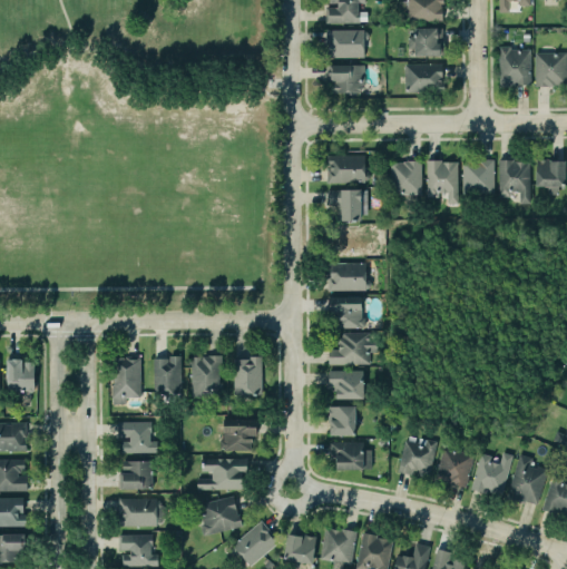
[(407,0),(408,21),(443,20),(442,0),(407,0)]
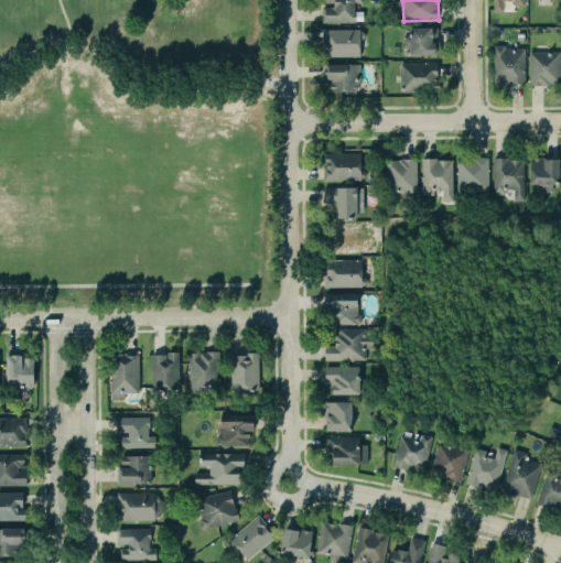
[(493,0),(494,12),(504,12),(504,4),(525,4),(524,0),(493,0)]
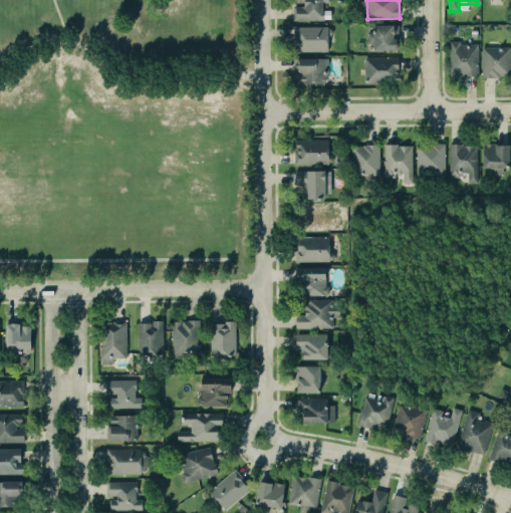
[(398,25),(373,26),(373,34),(366,34),(367,43),(374,43),(374,51),(398,51),(398,25)]
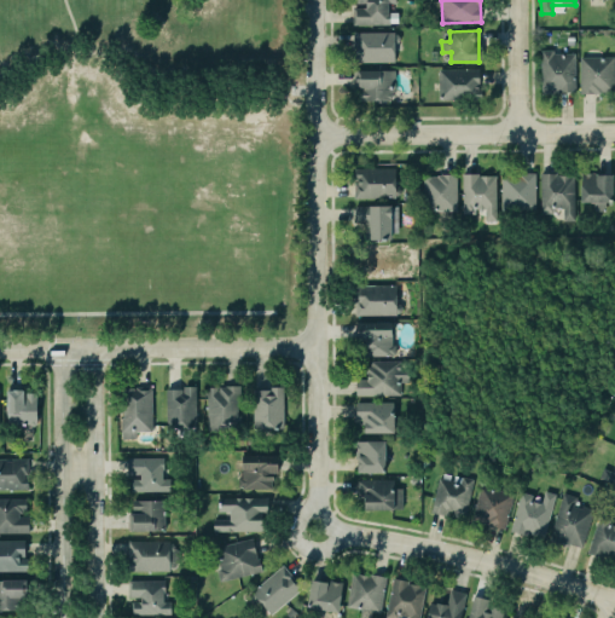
[(395,32),(354,33),(354,63),(395,62),(395,32)]
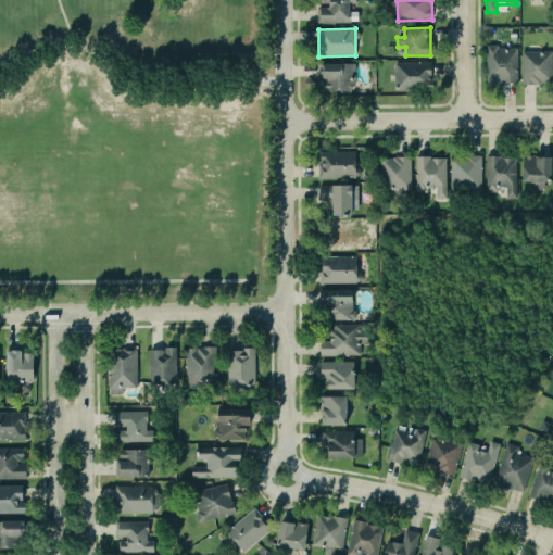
[(487,47),(486,83),(516,84),(516,47),(487,47)]
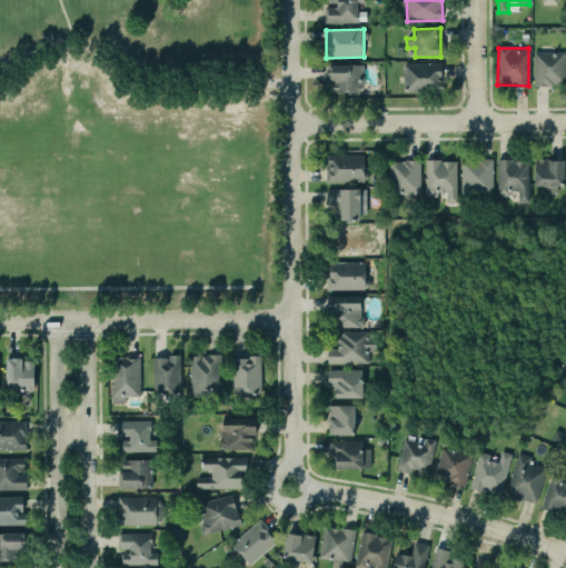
[(534,86),(565,86),(565,51),(533,52),(534,86)]
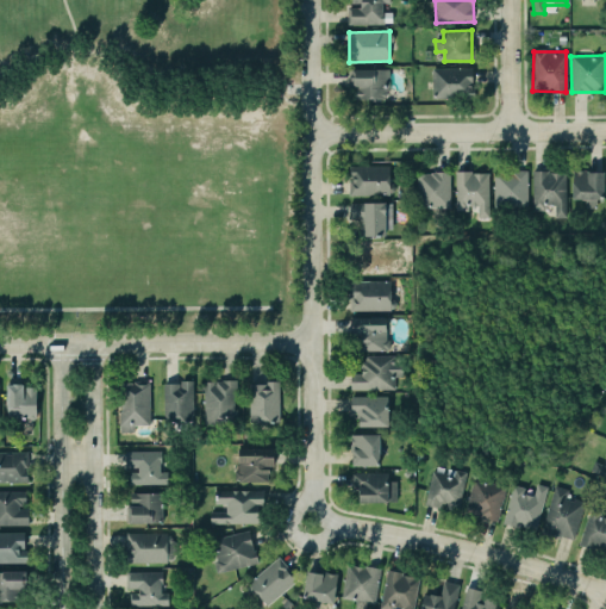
[(472,68),(431,69),(432,98),(473,97),(472,68)]
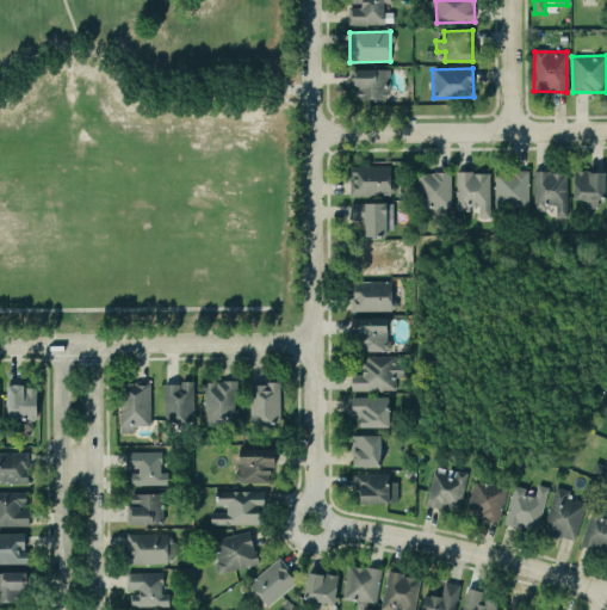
[(389,71),(354,71),(355,100),(389,100),(389,71)]
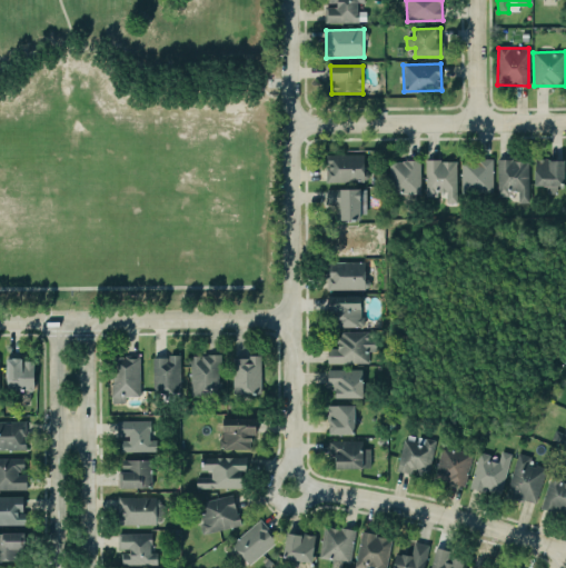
[(325,181),(365,182),(365,155),(326,155),(325,181)]
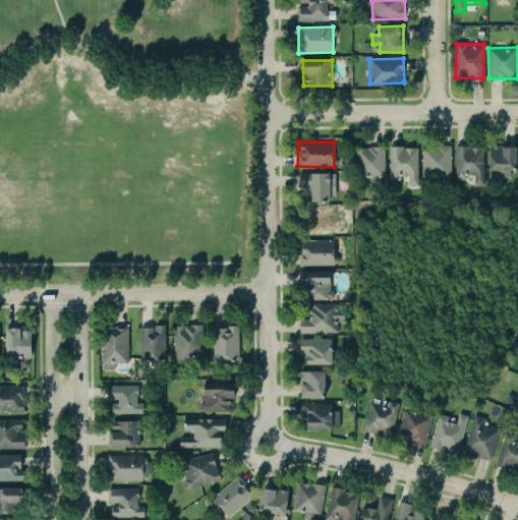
[(390,178),(408,178),(408,184),(418,183),(417,147),(389,148),(390,178)]
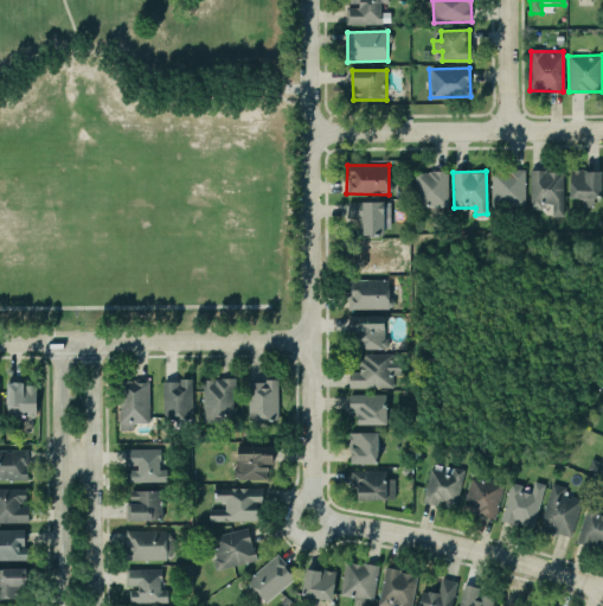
[(524,171),(492,171),(492,206),(524,206),(524,171)]
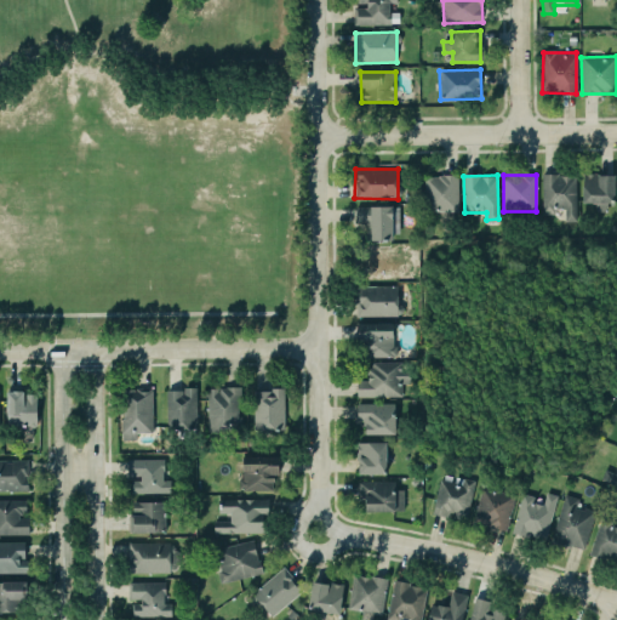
[(576,175),(542,175),(542,212),(564,212),(564,221),(576,222),(576,175)]
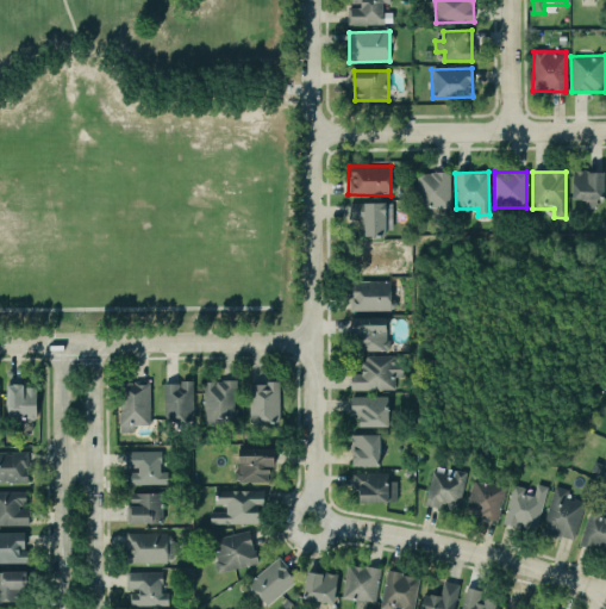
[(604,172),(573,173),(574,200),(585,200),(585,205),(605,204),(604,172)]
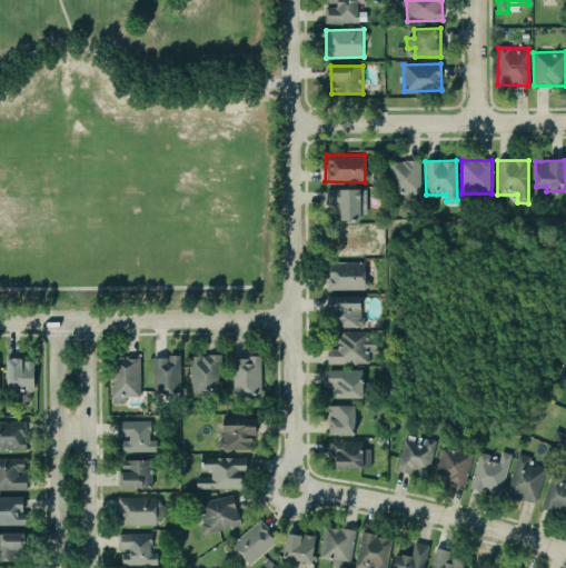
[(390,162),(391,195),(420,193),(419,161),(390,162)]
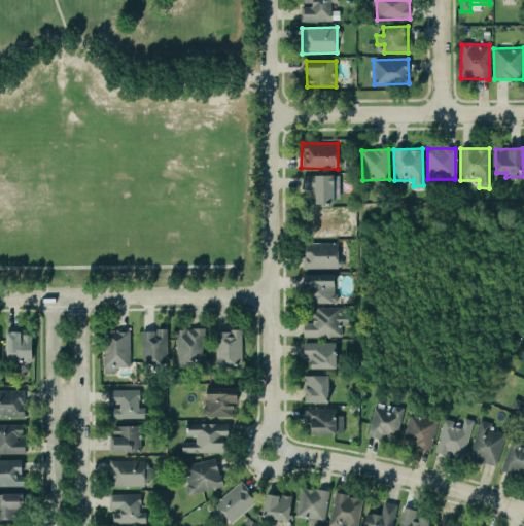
[(337,205),(336,176),(301,176),(302,190),(309,190),(310,206),(337,205)]
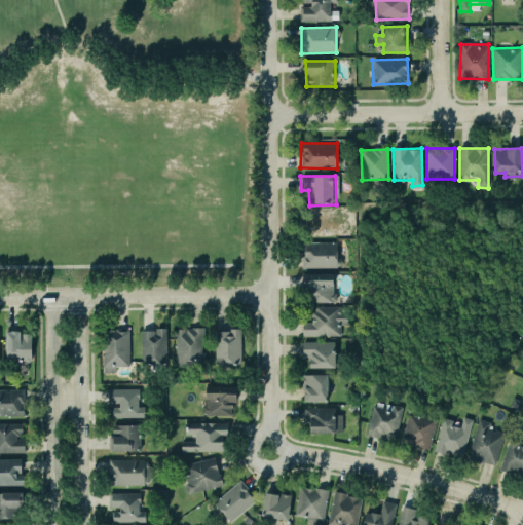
[(302,269),(338,268),(337,242),(302,244),(302,269)]
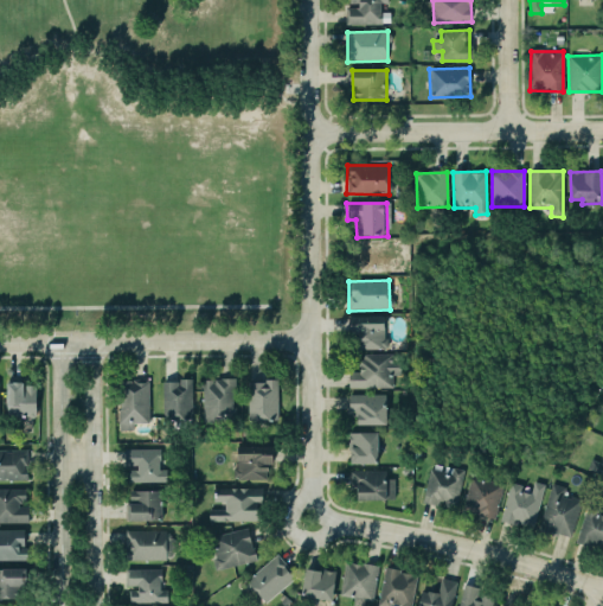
[(387,349),(386,316),(353,316),(353,349),(387,349)]
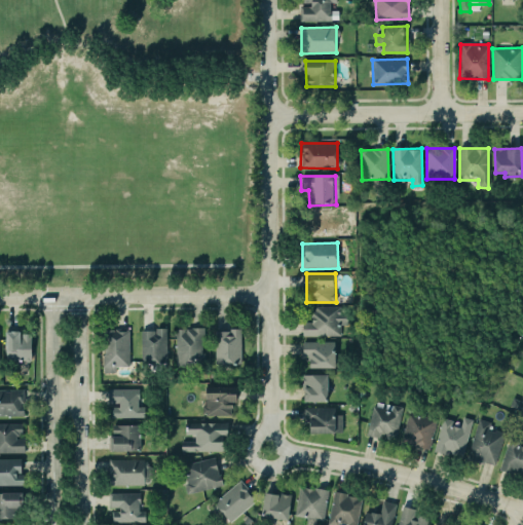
[(340,306),(312,306),(312,323),(300,323),(301,336),(339,335),(339,324),(347,324),(347,312),(340,313),(340,306)]
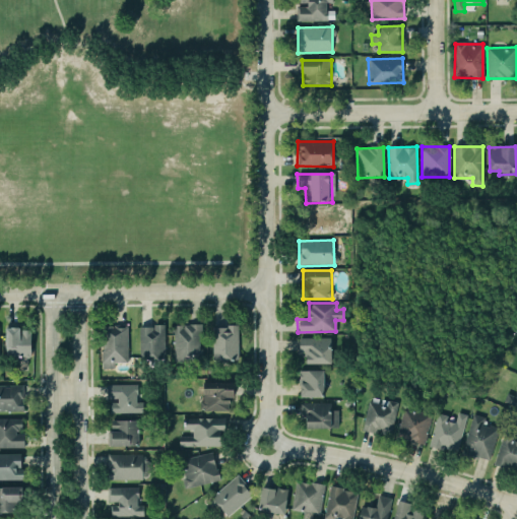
[(202,324),(175,324),(175,362),(201,362),(202,324)]
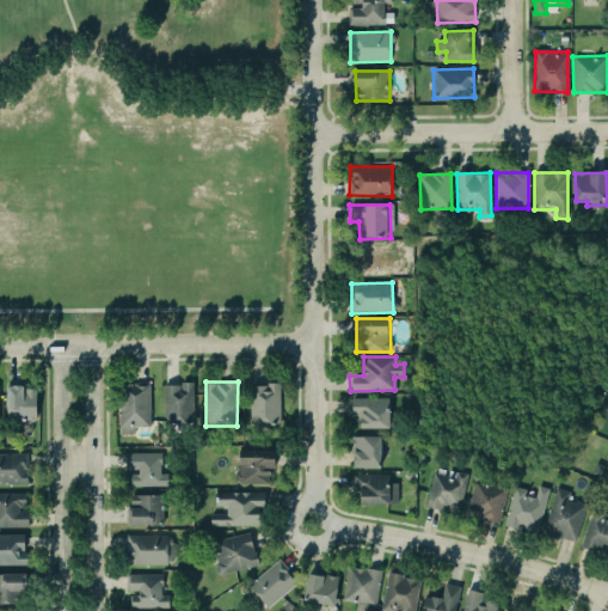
[(164,422),(194,422),(195,384),(165,383),(164,422)]
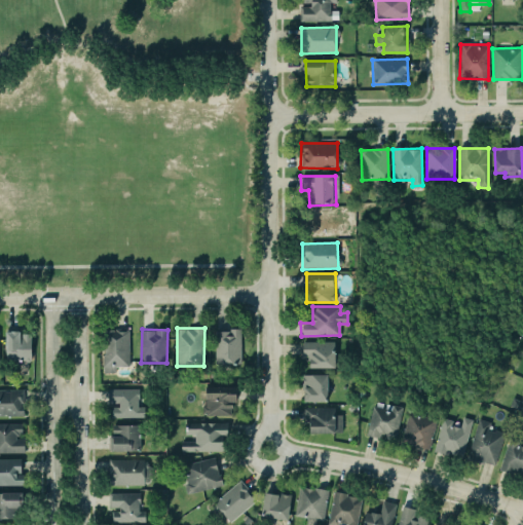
[(129,366),(129,330),(104,331),(105,373),(116,373),(116,367),(129,366)]
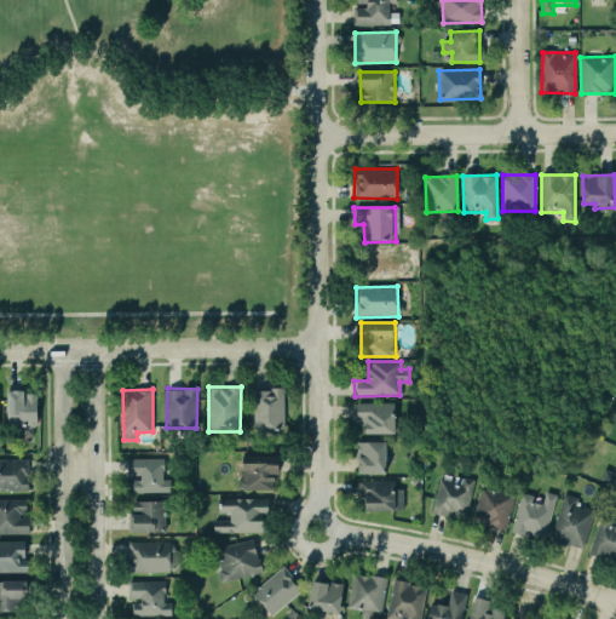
[(255,389),(254,429),(285,429),(286,390),(255,389)]
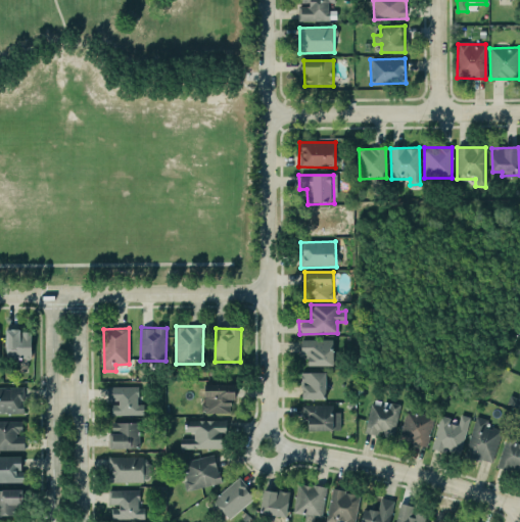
[(6,359),(32,359),(33,330),(7,329),(6,359)]
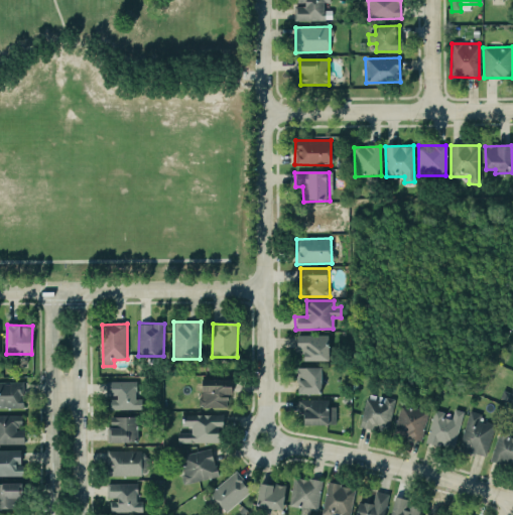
[(305,361),(329,361),(329,335),(295,336),(296,349),(305,349),(305,361)]
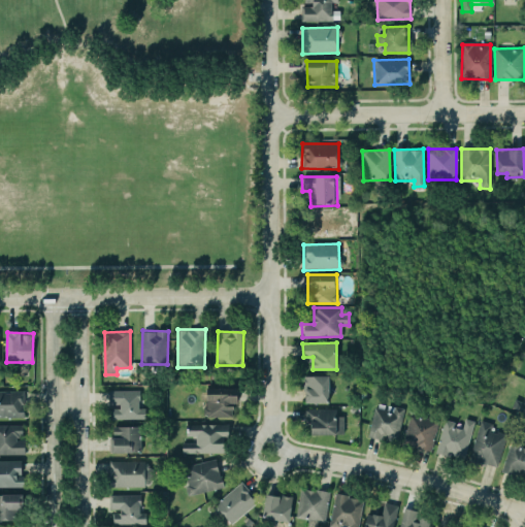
[(329,375),(304,376),(305,403),(330,403),(329,375)]
